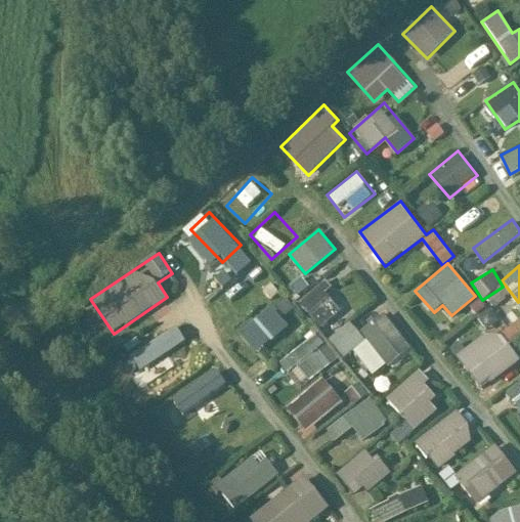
[(297,294),(308,285),(301,275),(289,284),(297,294)]
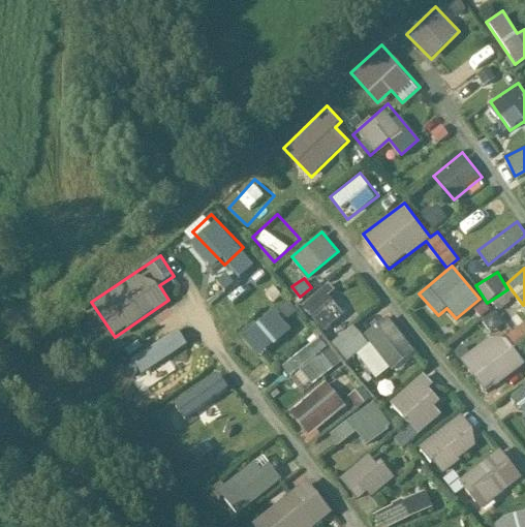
[(343,312),(329,293),(335,288),(329,280),(300,302),(321,329),(343,312)]
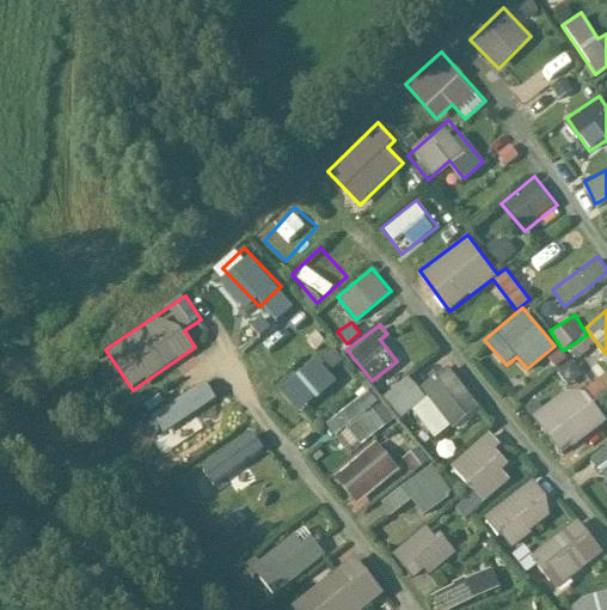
[(300,412),(337,379),(317,357),(280,388),(300,412)]
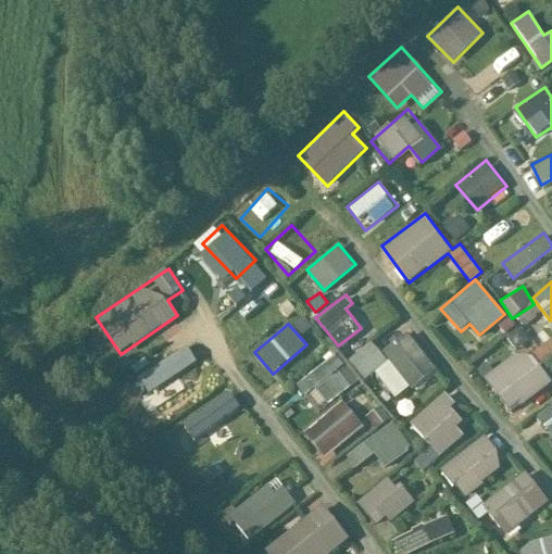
[(397,400),(437,367),(406,330),(381,351),(372,339),(348,357),(365,378),(374,372),(397,400)]
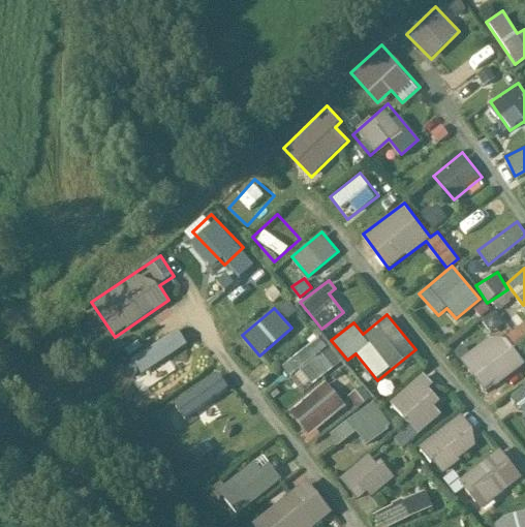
[(505,335),(520,351),(524,346),(524,319),(505,335)]
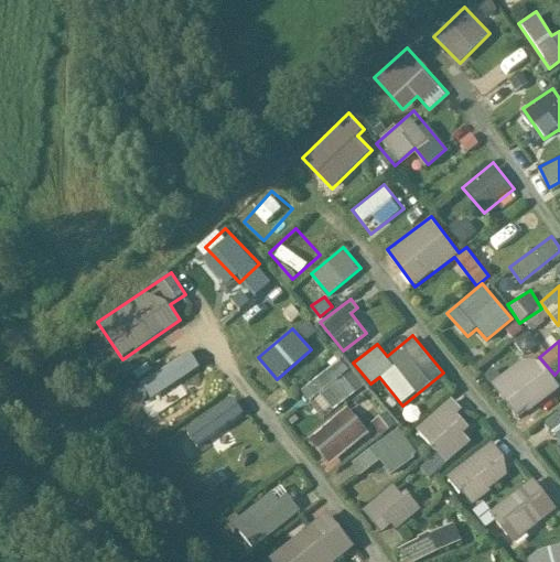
[(534,353),(492,385),(518,419),(559,387),(534,353)]
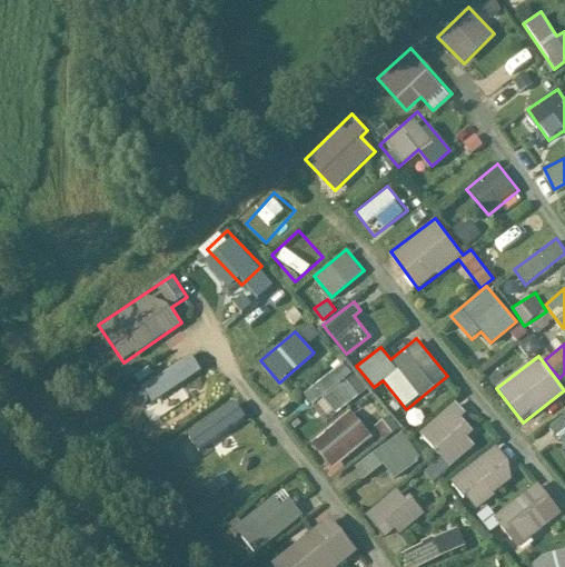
[(339,359),(304,393),(328,419),(365,386),(339,359)]
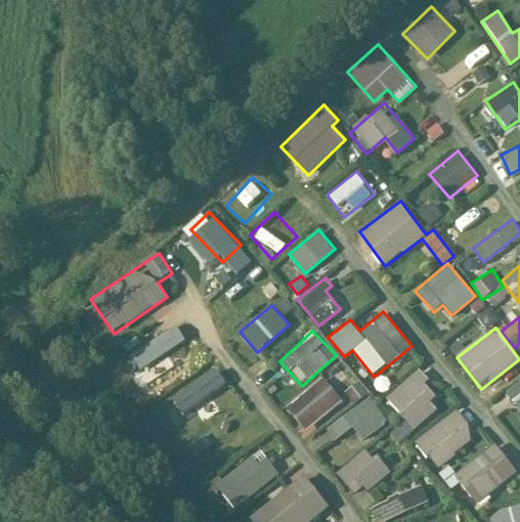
[(425,385),(430,380),(418,367),(385,398),(413,428),(441,401),(425,385)]
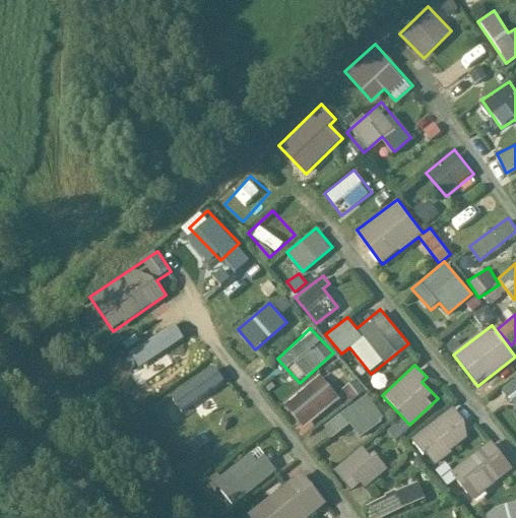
[(282,403),(304,428),(340,396),(320,372),(282,403)]
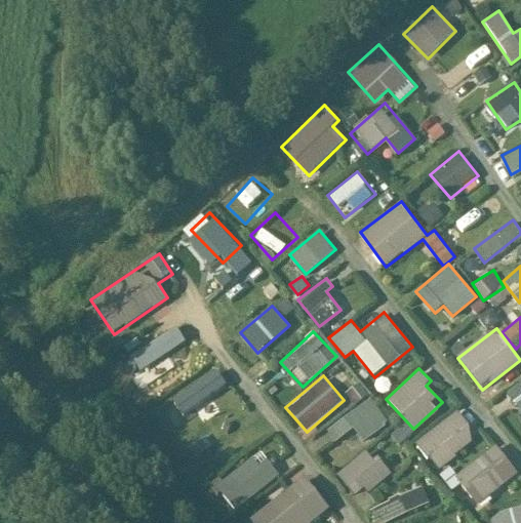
[(520,379),(506,393),(520,411),(520,379)]
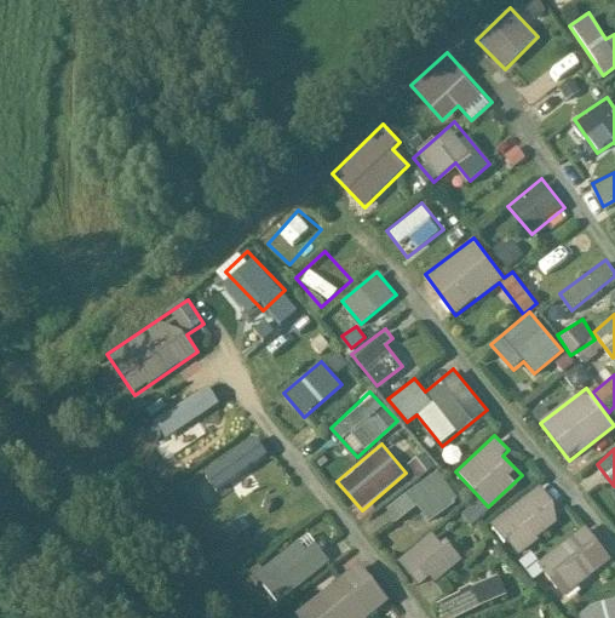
[(396,521),(418,504),(430,521),(460,498),(437,468),(385,507),(396,521)]
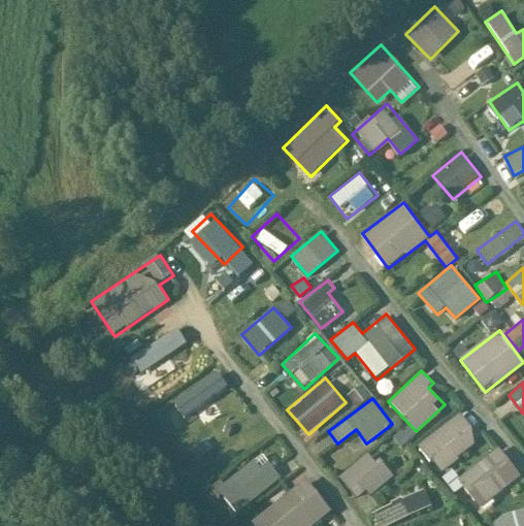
[(440,472),(480,440),(458,413),(419,445),(440,472)]
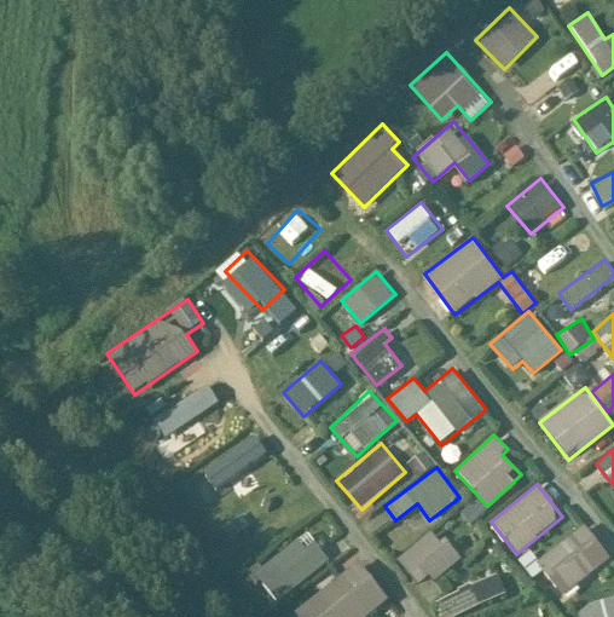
[(589,525),(533,560),(557,597),(612,563),(589,525)]
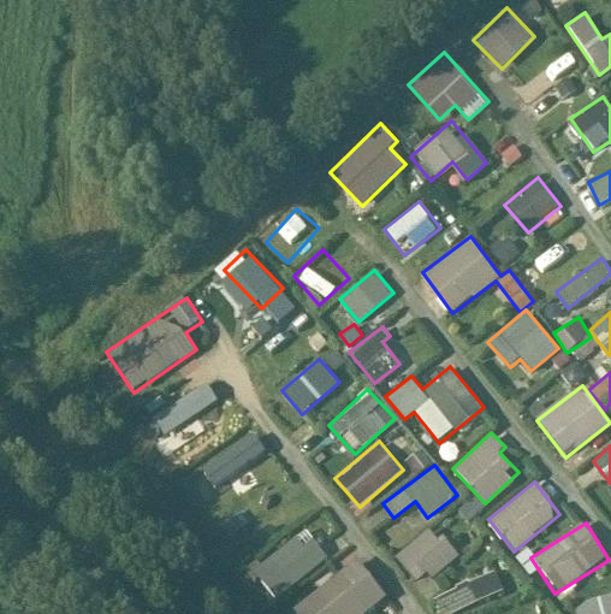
[(395,556),(421,586),(457,555),(431,525),(395,556)]
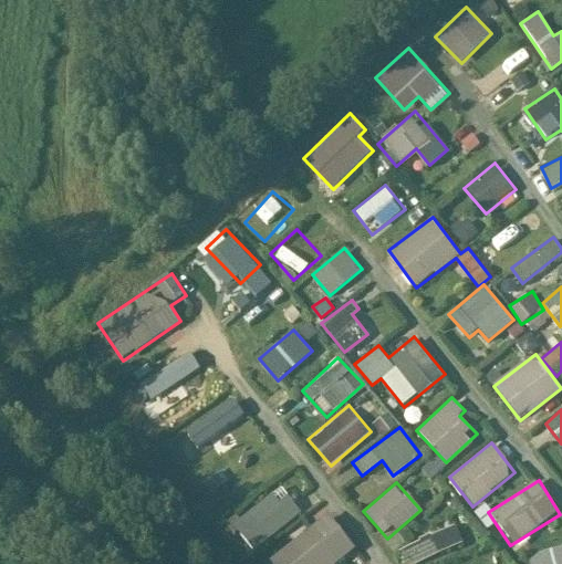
[(233,523),(255,549),(302,509),(281,483),(233,523)]
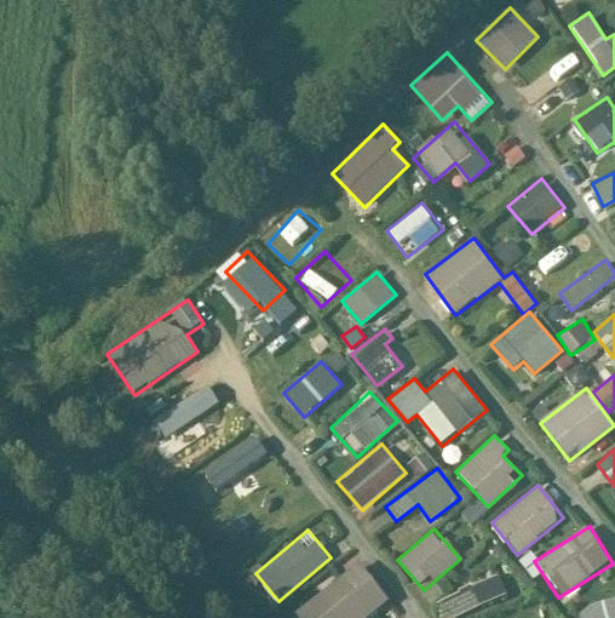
[(298,617),(368,617),(391,600),(358,561),(295,614),(298,617)]
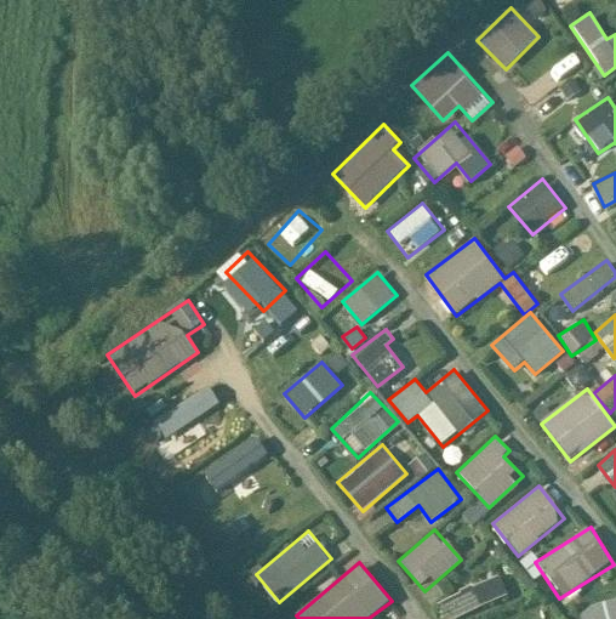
[(498,574),(437,602),(444,618),(451,618),(507,595),(498,574)]
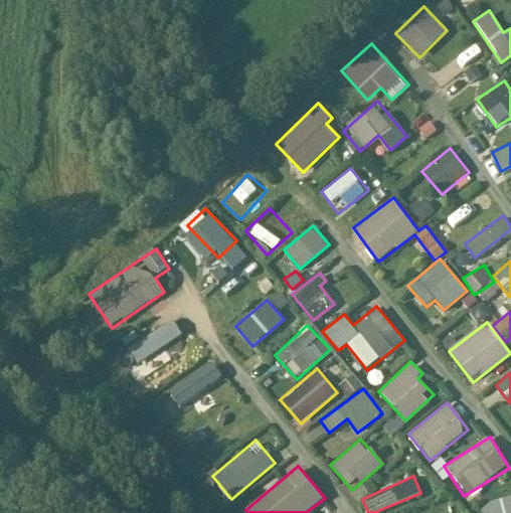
[(481,512),(510,512),(510,496),(479,506),(481,512)]
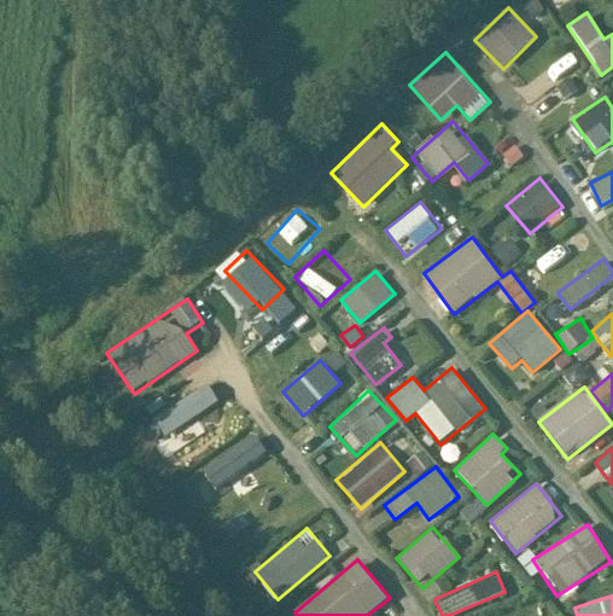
[(542,615),(539,602),(488,614),(488,615),(542,615)]
